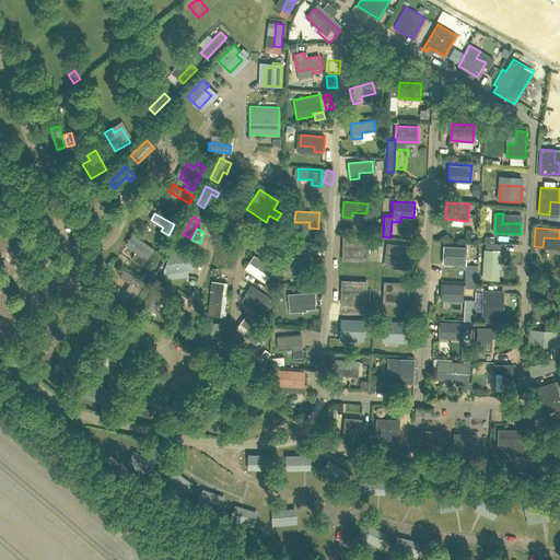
[(248,241),(259,248),(264,243),(270,248),(275,243),(255,230),(251,235),(253,236),(248,241)]
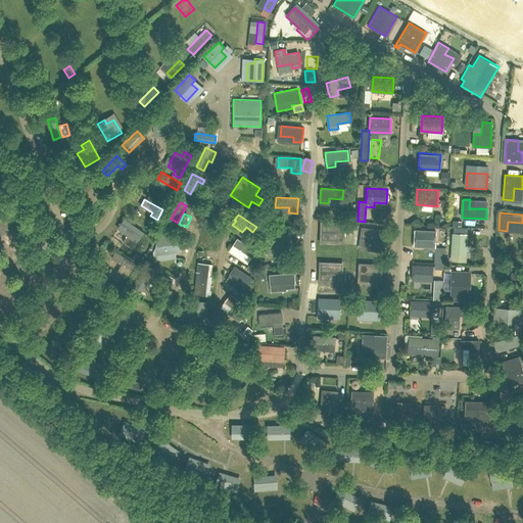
[(123,224),(137,236),(141,230),(128,219),(123,224)]
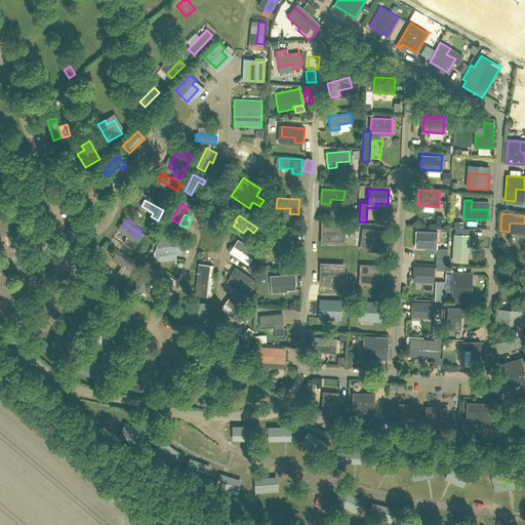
[(325,232),(346,233),(347,226),(326,224),(325,232)]
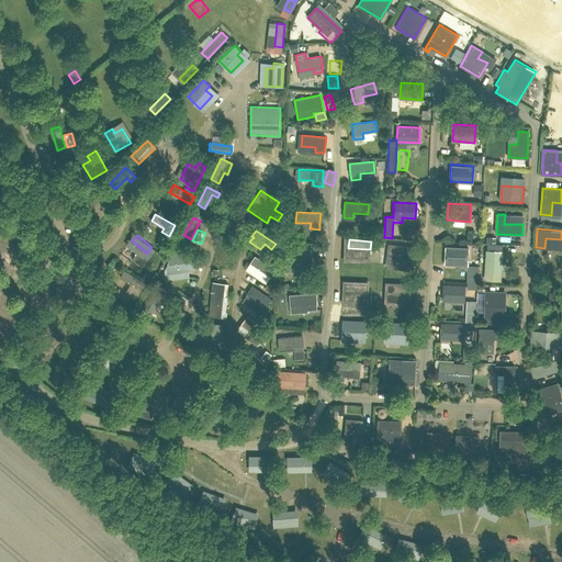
[(391,251),(413,254),(414,245),(392,243),(391,251)]
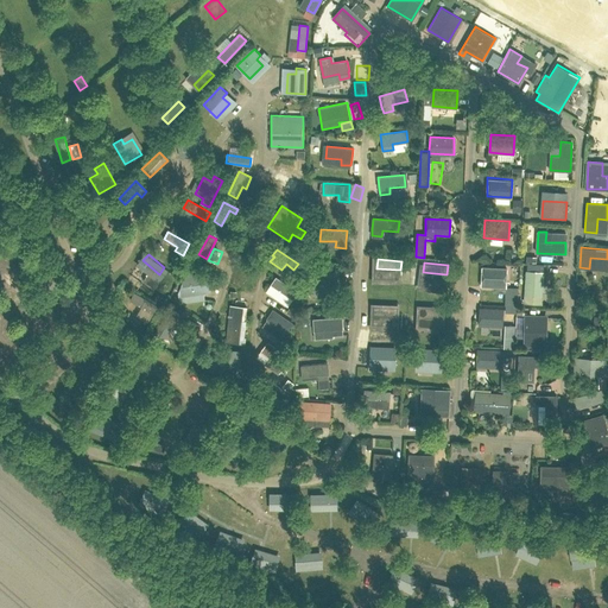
[(481,286),(505,287),(506,268),(482,267),(481,286)]
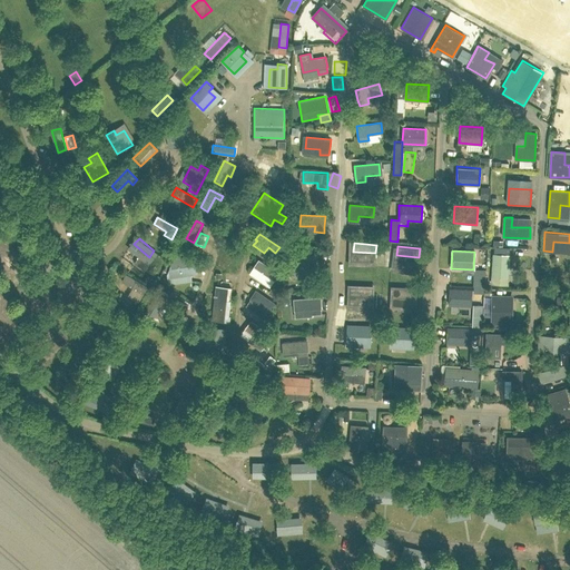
[(18,252),(10,257),(25,277),(32,271),(18,252)]
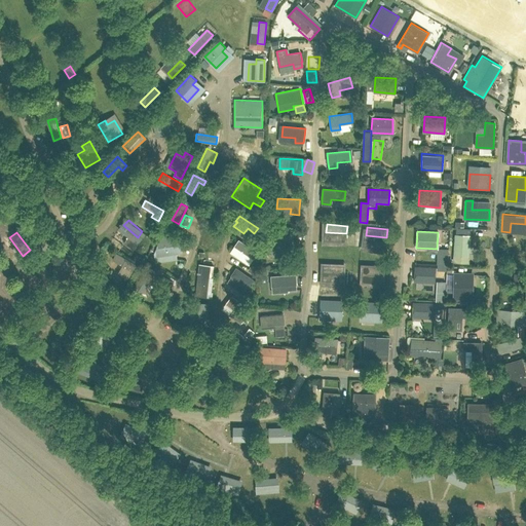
[(268,240),(270,250),(284,247),(286,252),(294,250),(293,245),(290,234),(268,240)]
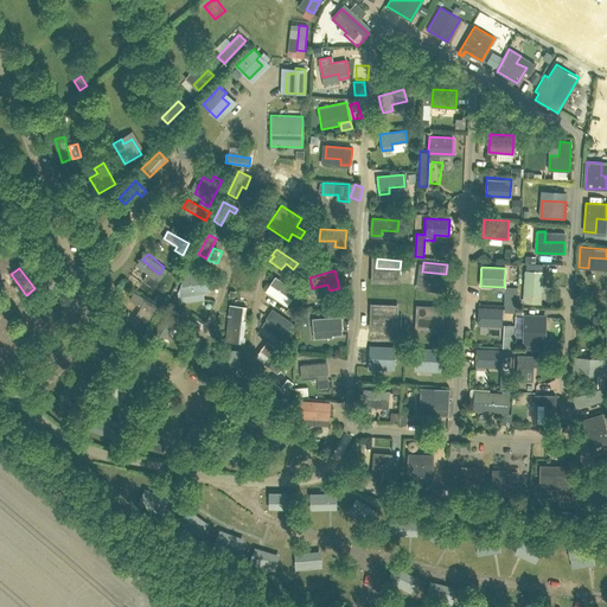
[(524,294),(541,295),(542,272),(526,270),(524,294)]
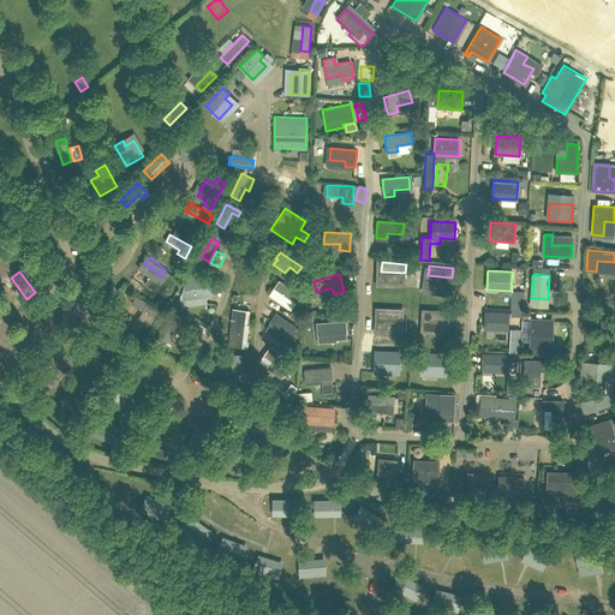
[(210,275),(186,279),(189,298),(213,294),(210,275)]
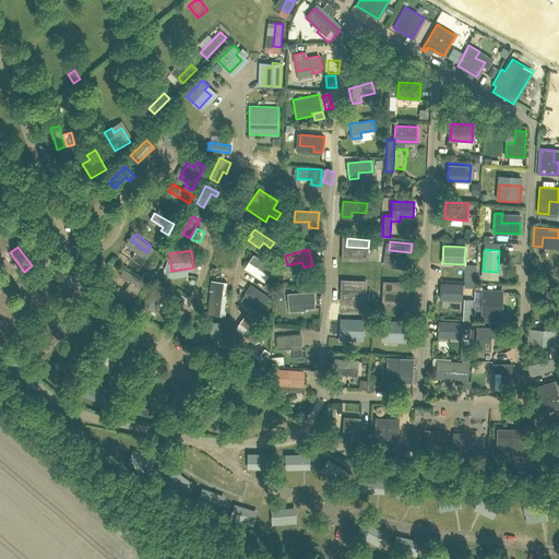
[(249,261),(269,274),(274,268),(253,254),(249,261)]
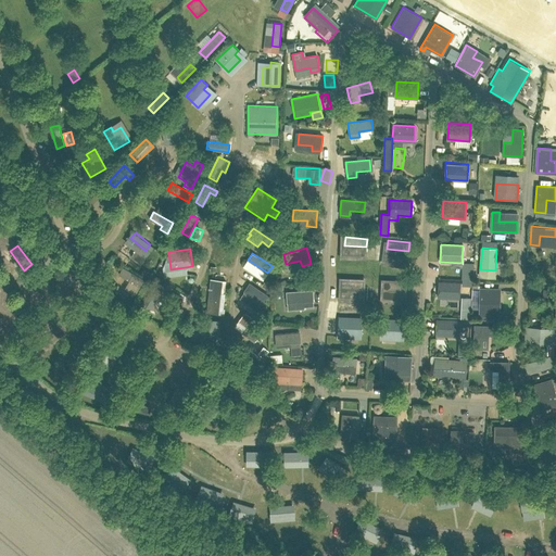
[(342,274),(364,276),(365,267),(343,265),(342,274)]
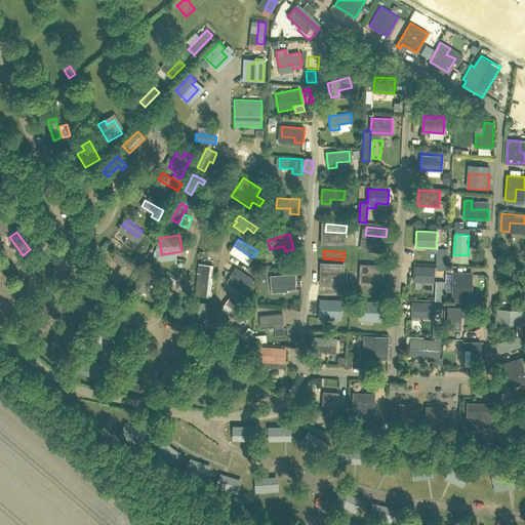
[(116,252),(113,258),(132,271),(135,264),(116,252)]
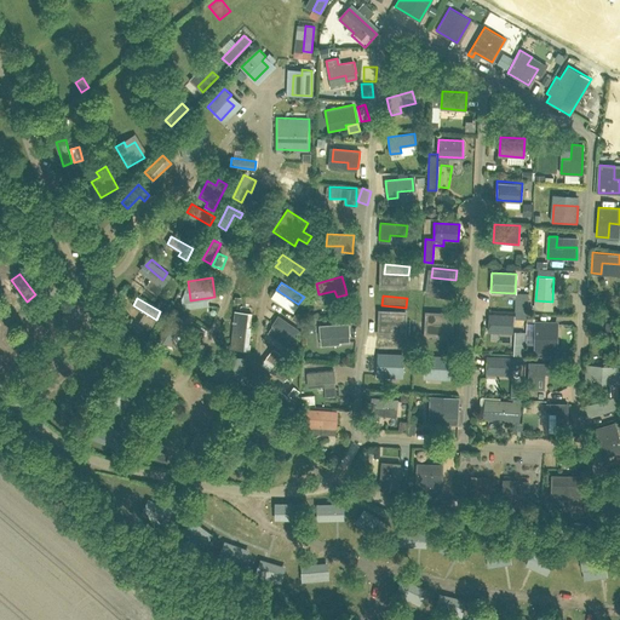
[(429,314),(453,315),(453,305),(429,304),(429,314)]
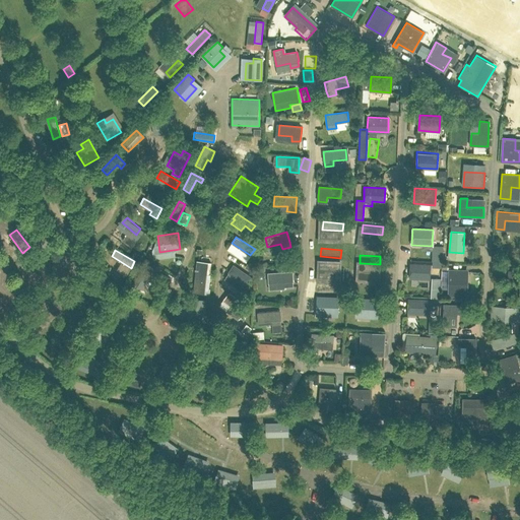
[(501,268),(498,261),(493,263),(497,270),(501,268)]
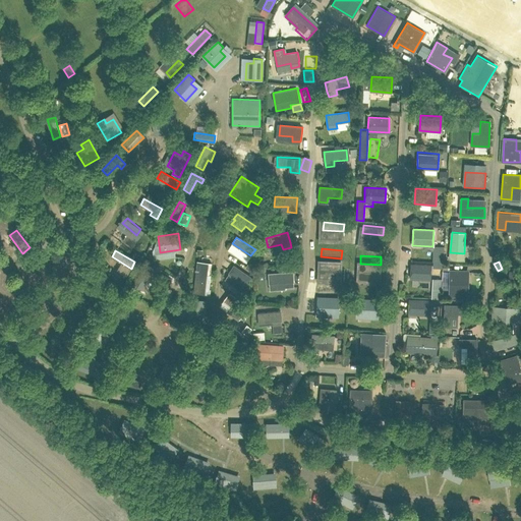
[(201,288),(209,289),(212,263),(205,263),(201,288)]
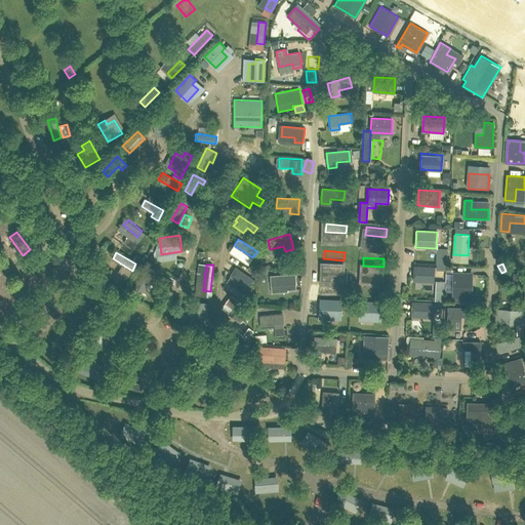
[(413,282),(434,283),(435,268),(414,266),(413,282)]
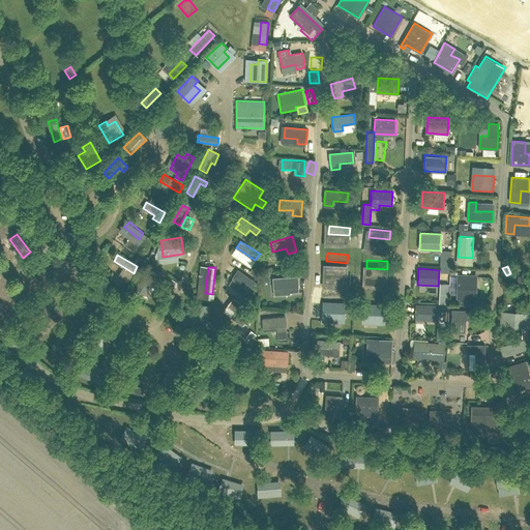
[(233,277),(251,289),(256,282),(238,270),(233,277)]
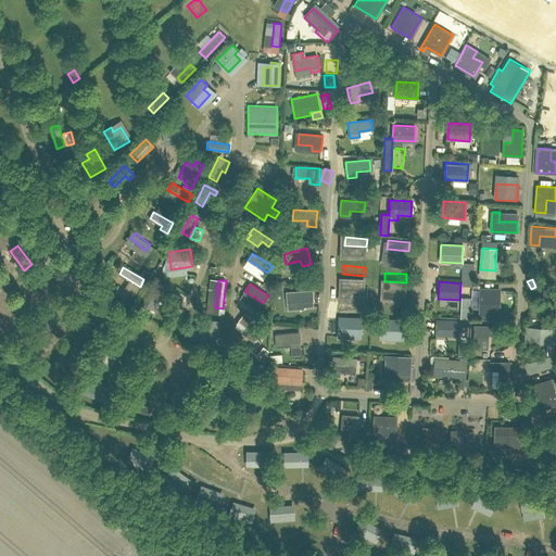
[(141,305),(149,310),(162,289),(154,285),(141,305)]
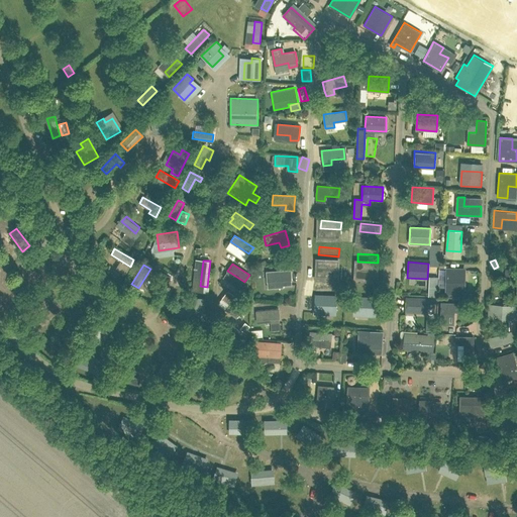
[(268,272),(269,282),(282,280),(283,285),(291,285),(291,280),(290,270),(268,272)]
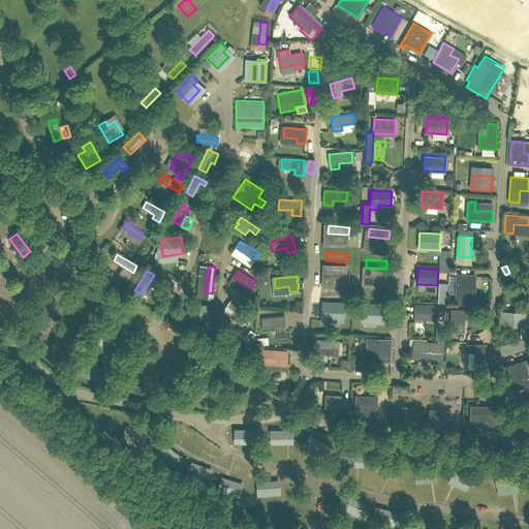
[(457,300),(474,301),(474,289),(470,289),(470,276),(458,276),(457,300)]
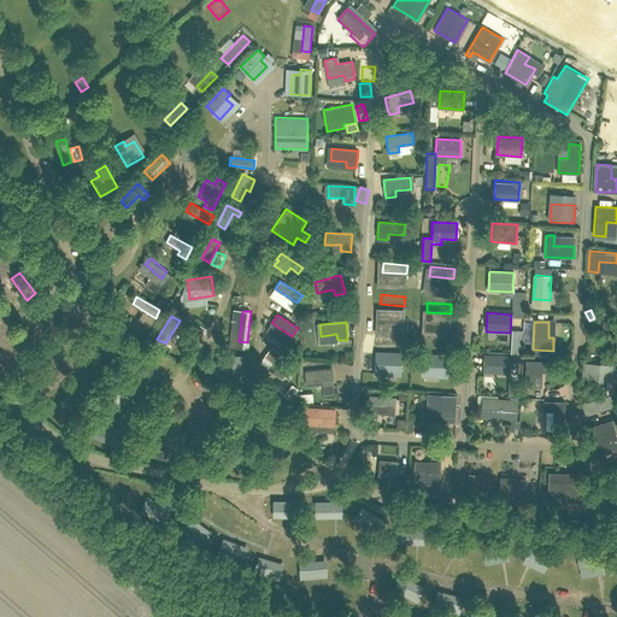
[(176,347),(181,331),(175,329),(169,345),(176,347)]
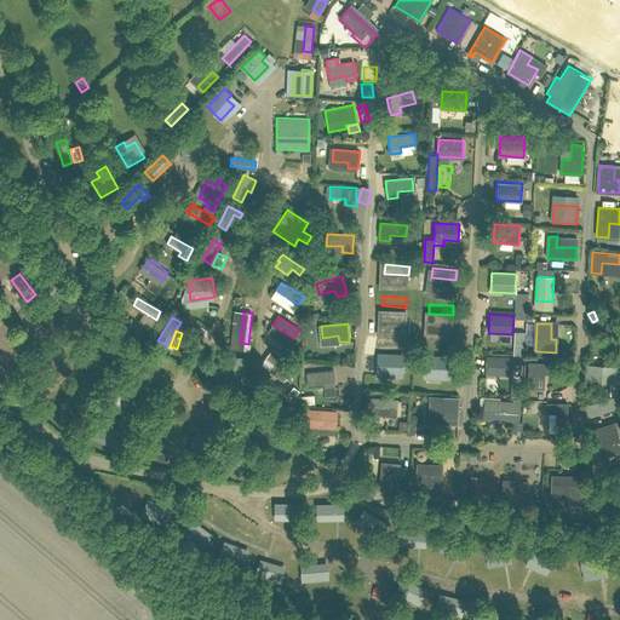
[(268,357),(277,365),(276,366),(274,365),(269,371),(282,380),(294,365),(274,349),(268,357)]
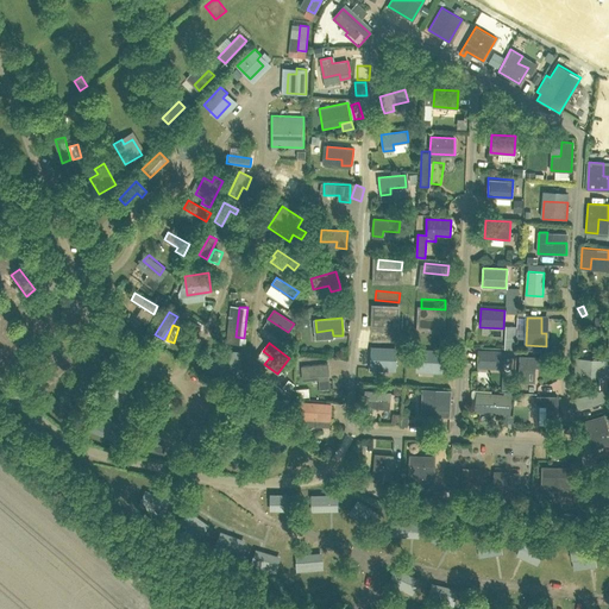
[(372,345),(371,368),(394,369),(395,346),(372,345)]
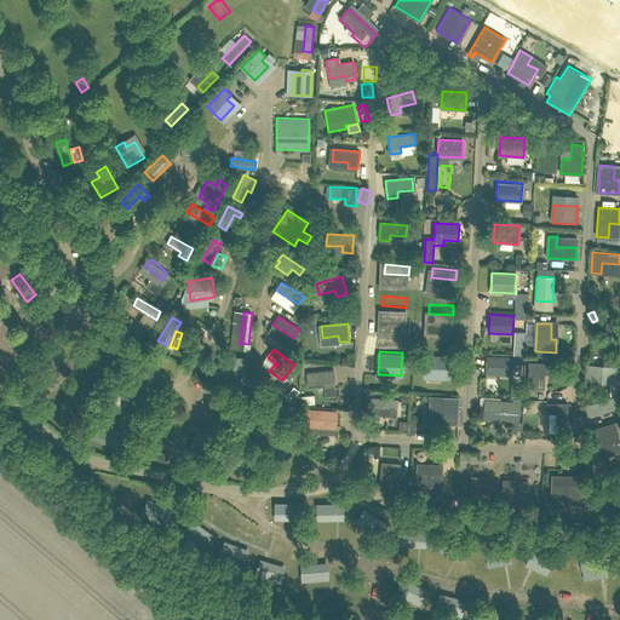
[(426,354),(425,375),(449,377),(451,354),(426,354)]
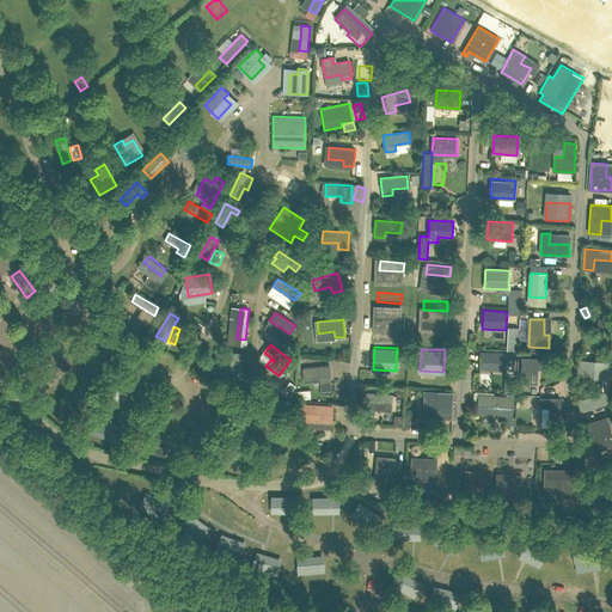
[(506,352),(479,352),(479,369),(506,371),(505,391),(513,392),(514,355),(506,354),(506,352)]
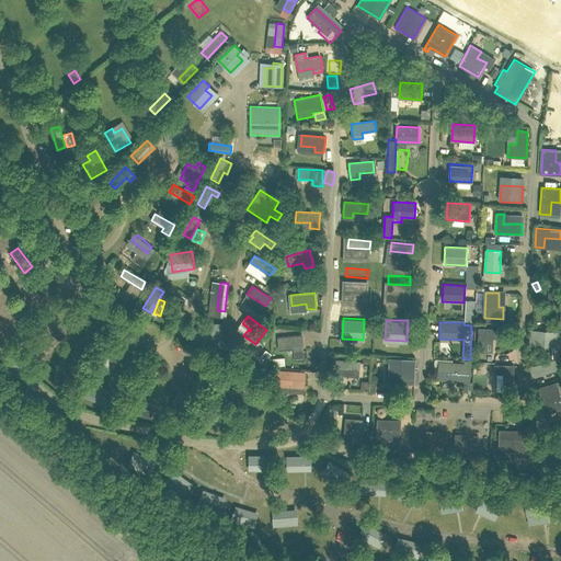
[(100,333),(91,329),(78,351),(87,355),(100,333)]
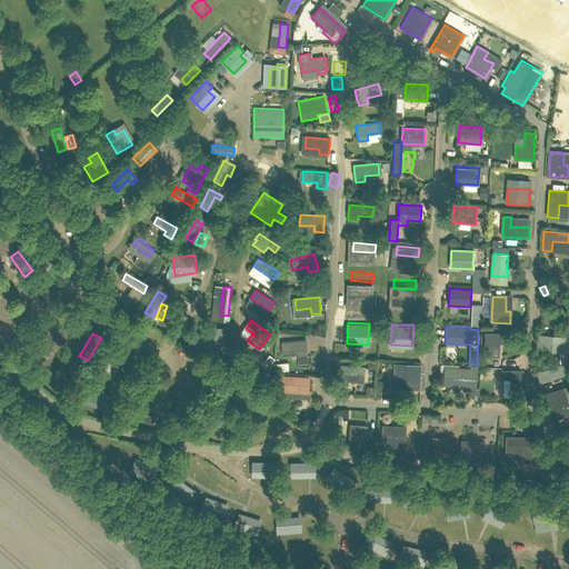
[(538,371),(541,380),(568,371),(568,361),(565,363),(566,336),(539,335),(538,350),(557,351),(556,366),(538,371)]
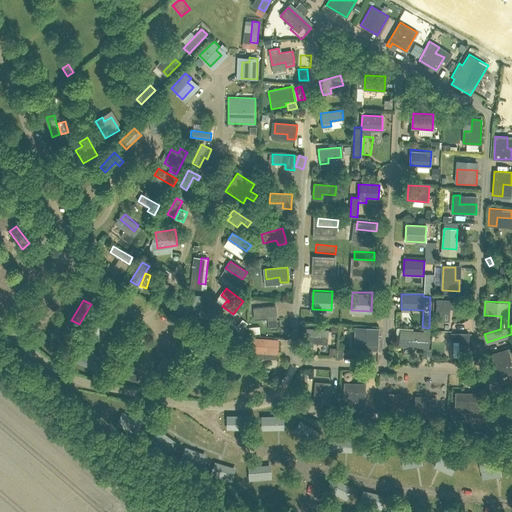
[(254,307),(254,317),(268,316),(268,321),(277,320),(276,315),(275,305),(254,307)]
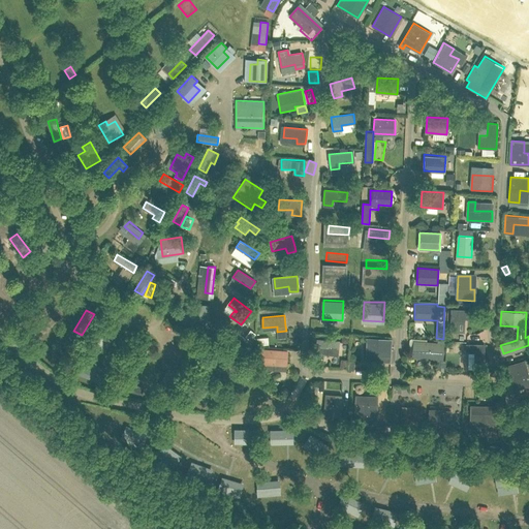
[(92,344),(98,348),(111,329),(104,325),(92,344)]
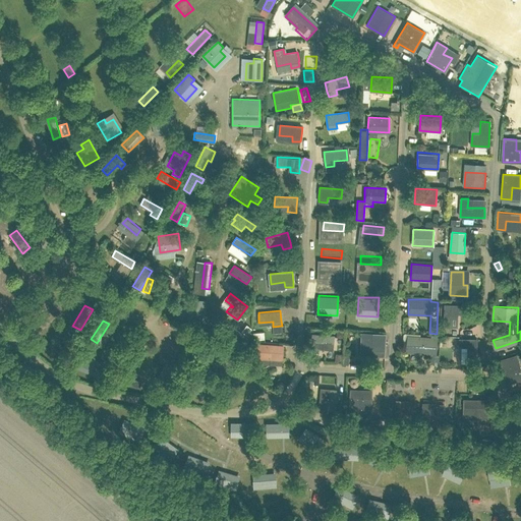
[(227,332),(244,344),(248,338),(232,326),(227,332)]
